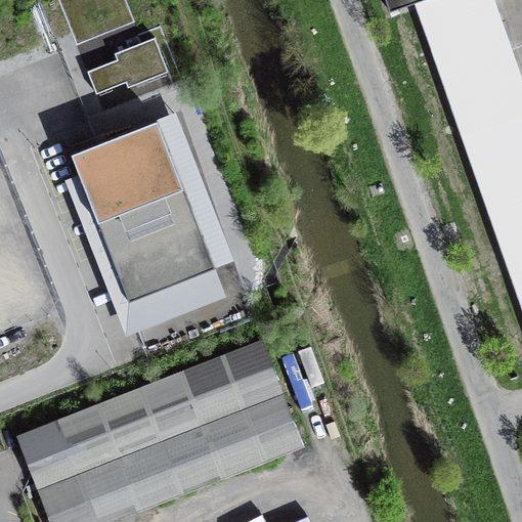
[(59,0),(78,48),(132,29),(121,0),(59,0)]
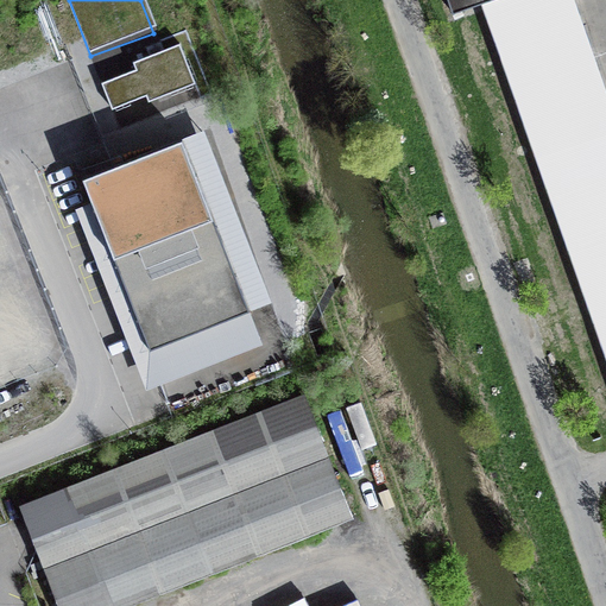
[(605,86),(575,0),(446,0),(452,14),(481,4),(605,359),(605,86)]
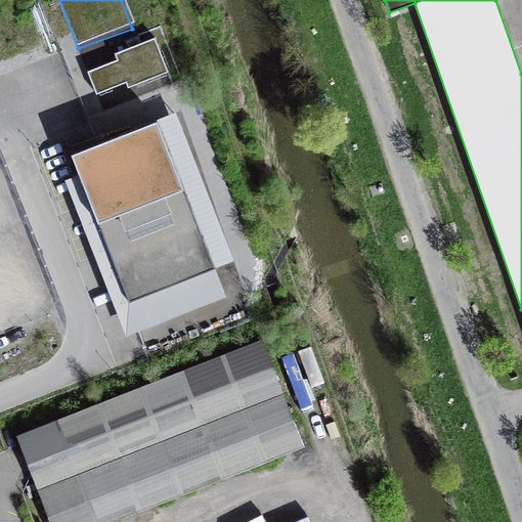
[(115,60),(124,84),(126,89),(167,74),(153,40),(140,45),(137,37),(124,42),(127,49),(113,55),(115,60)]
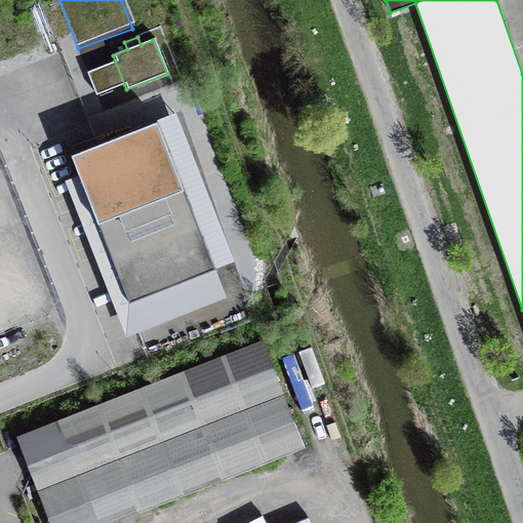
[(124,84),(115,61),(85,73),(94,95),(124,84)]
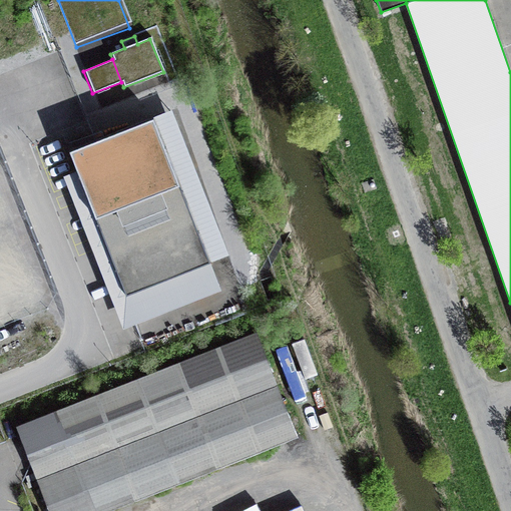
[(151,118),(67,151),(124,297),(208,264),(151,118)]
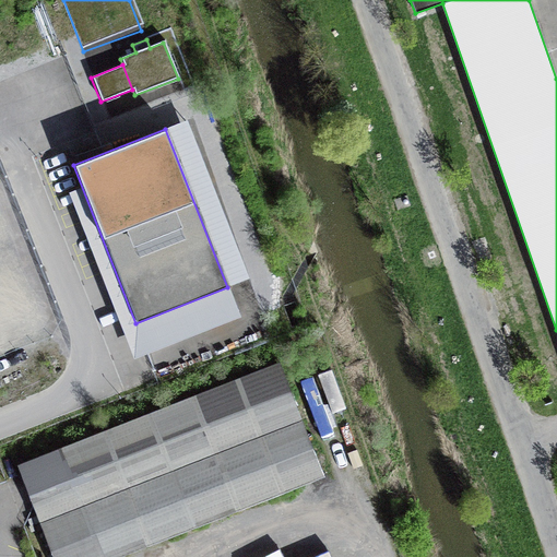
[(279,364),(15,465),(50,556),(119,556),(323,478),(279,364)]
